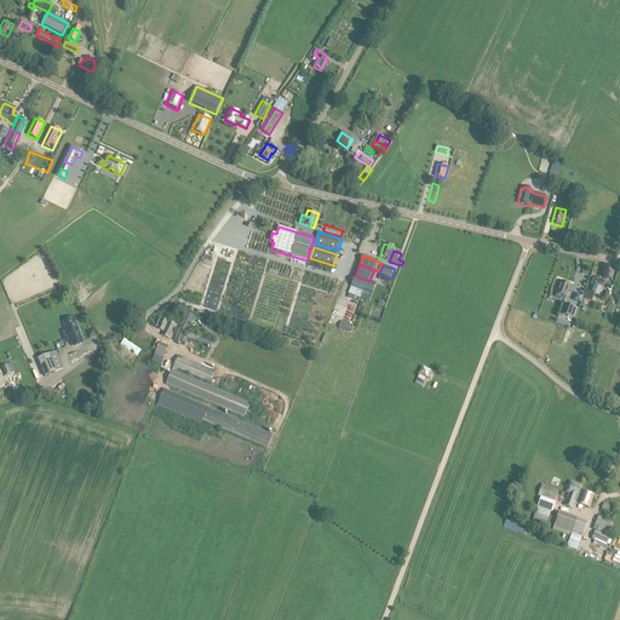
[(369,281),(355,276),(351,287),(365,292),(372,294),(375,283),(369,281)]
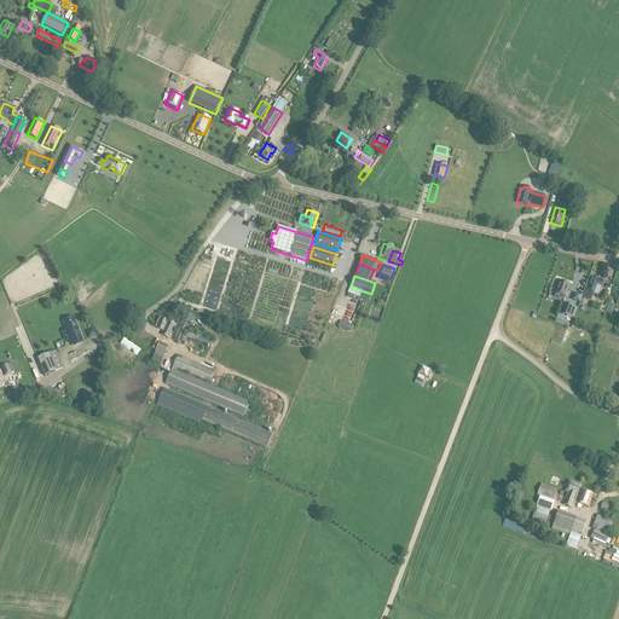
[(590,285),(589,289),(586,288),(583,299),(591,301),(596,288),(597,285),(601,287),(603,282),(593,278),(590,285)]
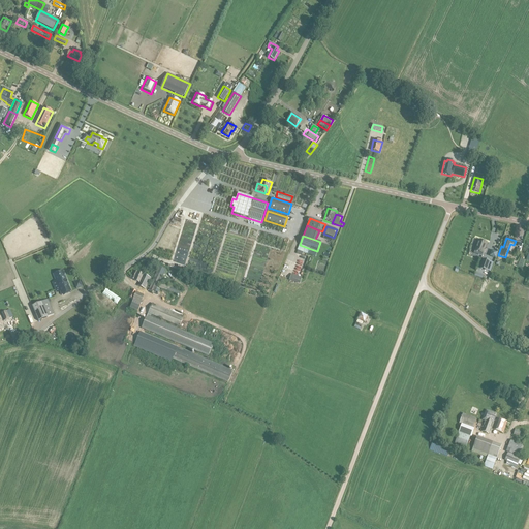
[(481,256),(487,244),(478,241),(475,251),(478,253),(478,255),(481,256)]
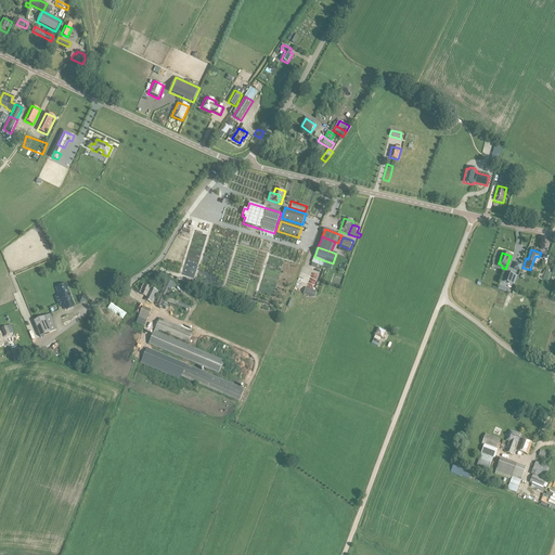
[(514,274),(507,272),(504,281),(511,284),(514,274)]
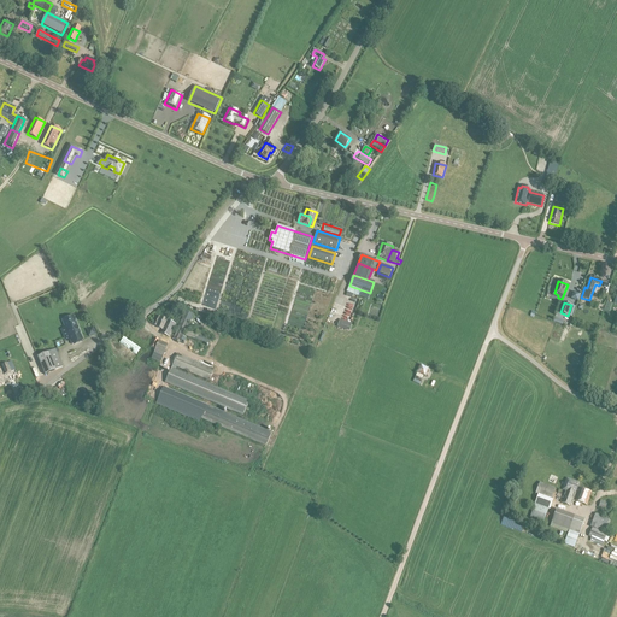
[(186,311),(182,318),(189,322),(191,322),(194,315),(186,311)]
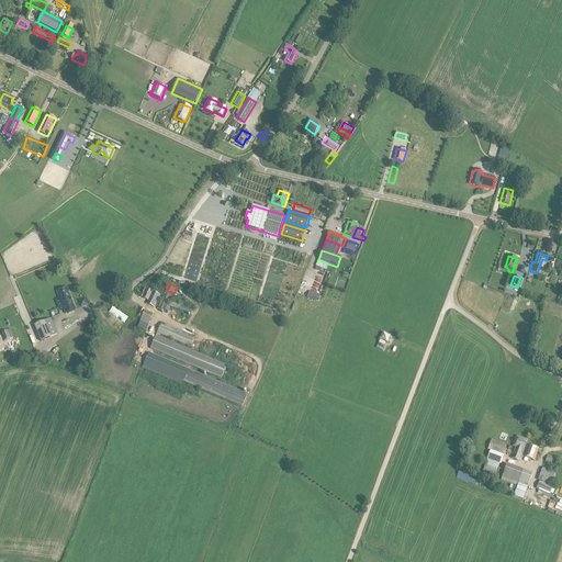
[(69,295),(66,288),(57,292),(65,313),(76,310),(70,295),(69,295)]
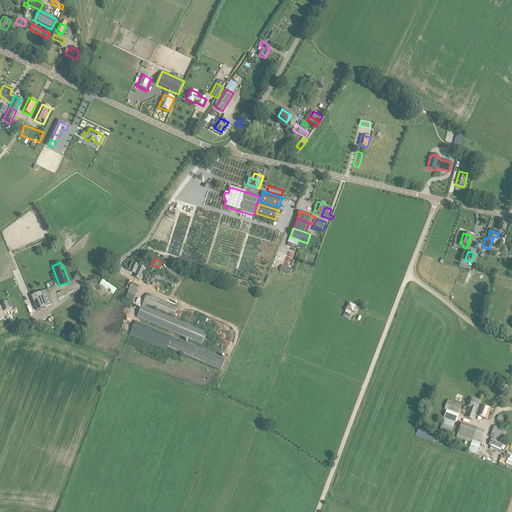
[(135,274),(138,266),(130,262),(127,270),(130,271),(130,272),(135,274)]
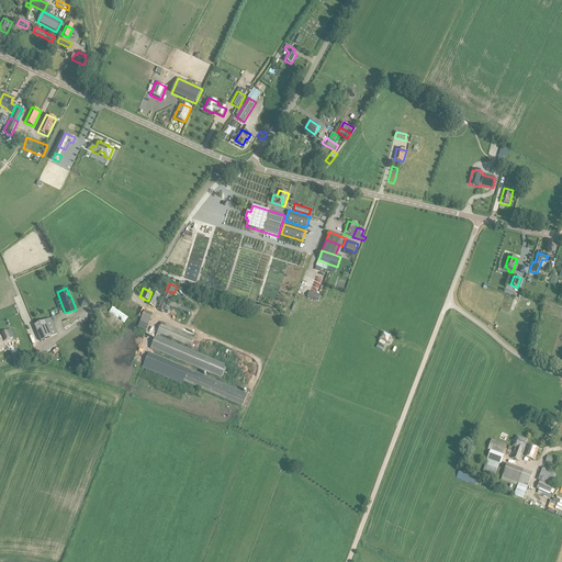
[(166,290),(158,308),(165,312),(167,306),(172,293),(166,290)]
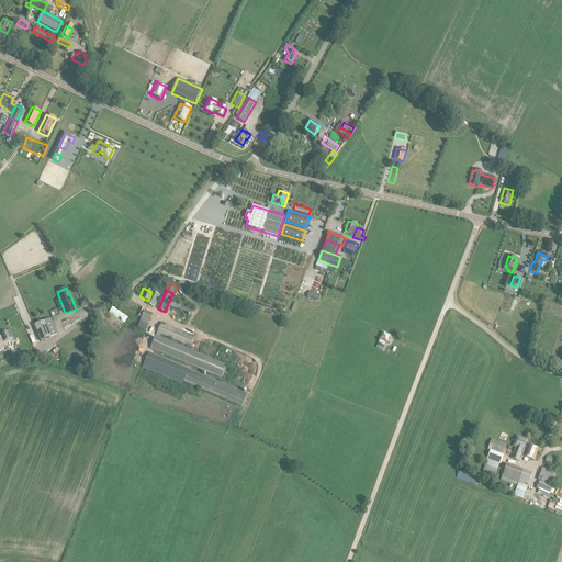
[(308,298),(308,299),(310,299),(318,302),(321,295),(312,292),(311,291),(308,298)]
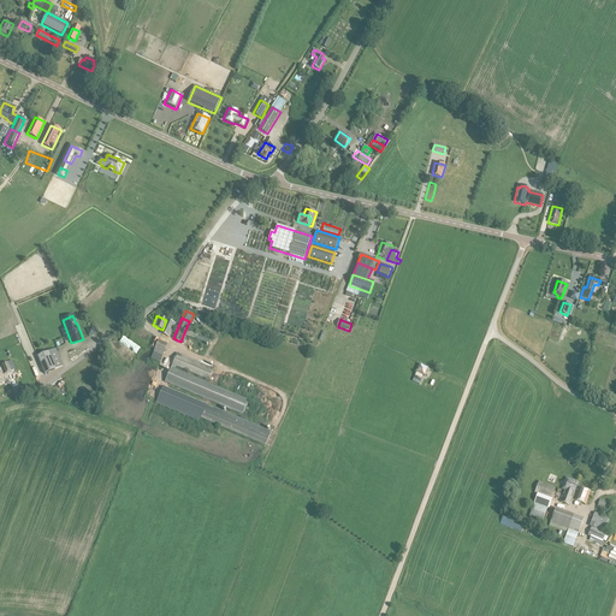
[(94,326),(87,330),(89,336),(96,333),(94,326)]
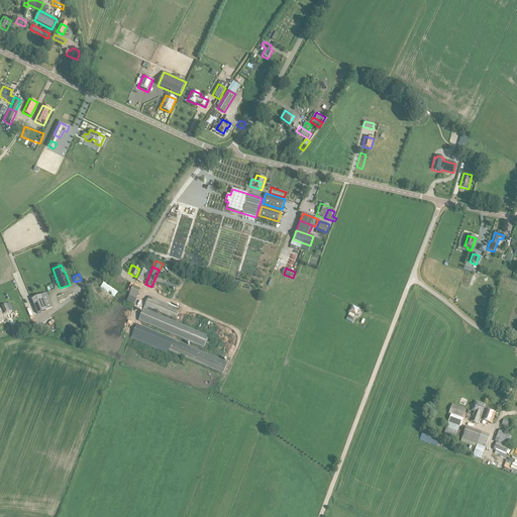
[(158,277),(156,282),(171,287),(173,282),(158,277)]
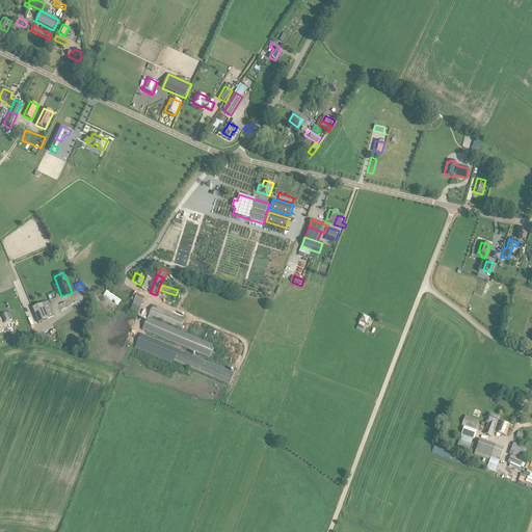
[(54,317),(48,301),(32,308),(38,323),(54,317)]
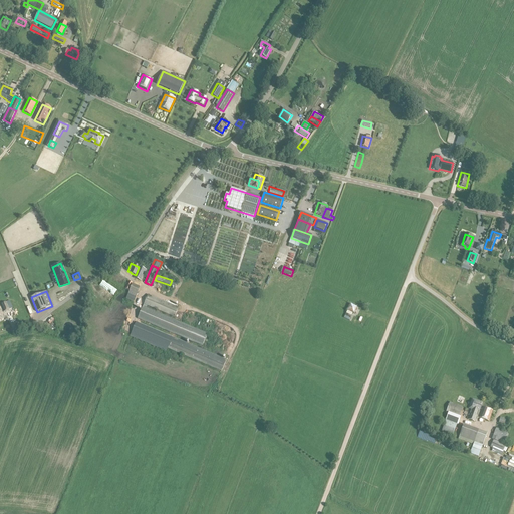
[(148,294),(144,304),(147,306),(175,318),(179,308),(148,294)]
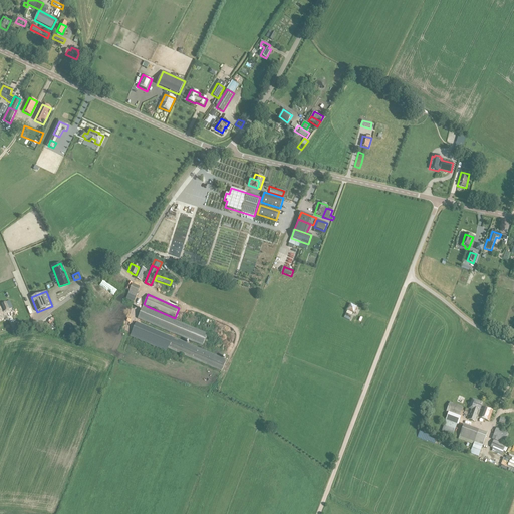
[(147,306),(144,304),(138,318),(203,346),(208,334),(146,308),(147,306)]
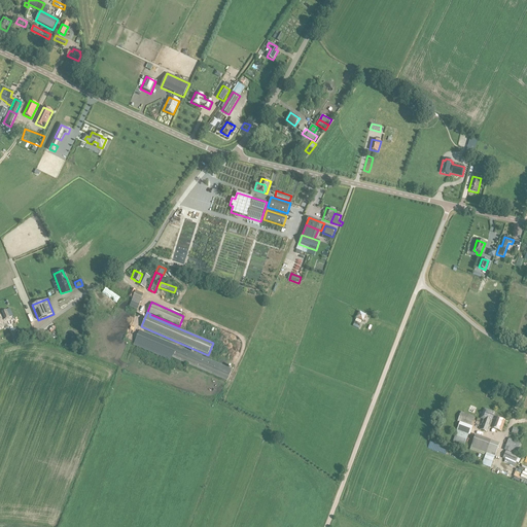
[(356,312),(353,321),(360,323),(363,314),(356,312)]
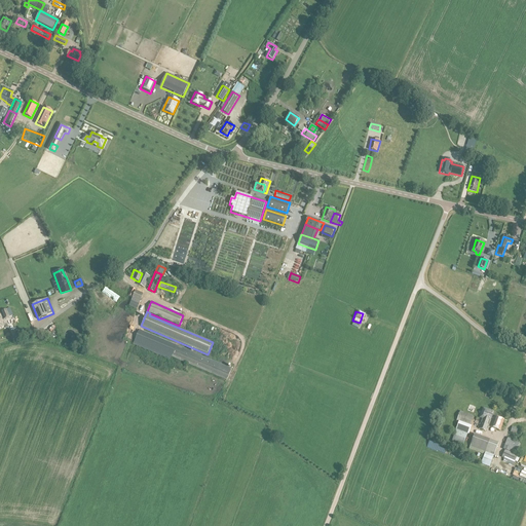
[(140,330),(135,341),(172,358),(177,345),(140,330)]
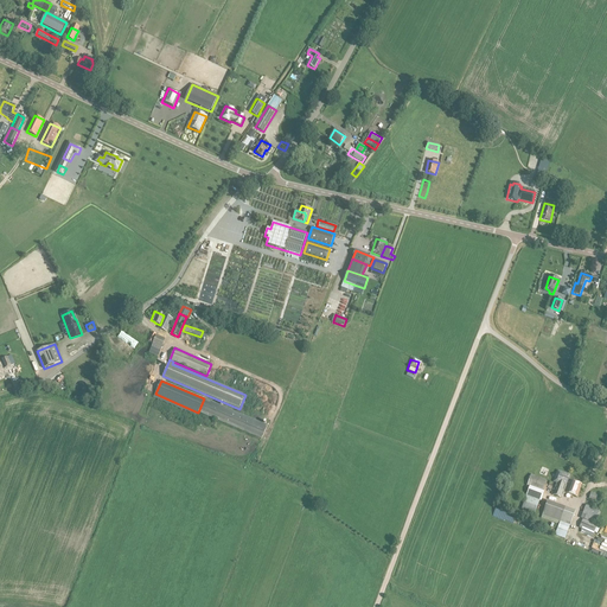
[(204,398),(198,413),(262,439),(268,426),(204,398)]
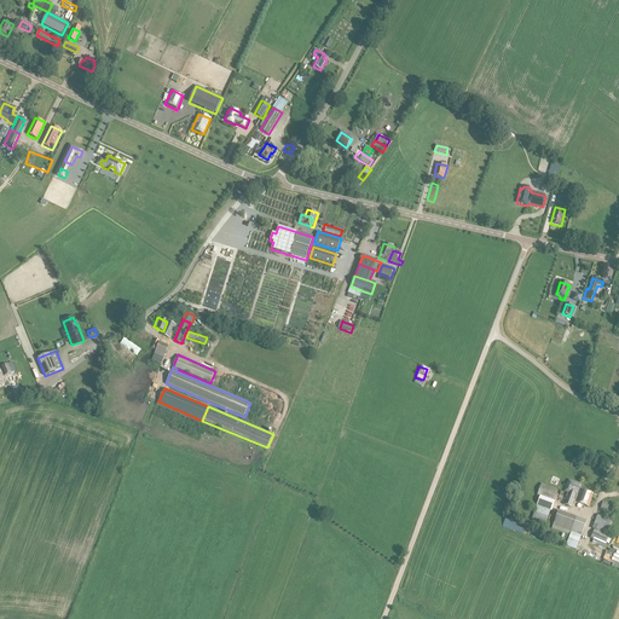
[(548,499),(554,502),(557,490),(542,484),(537,496),(548,499)]
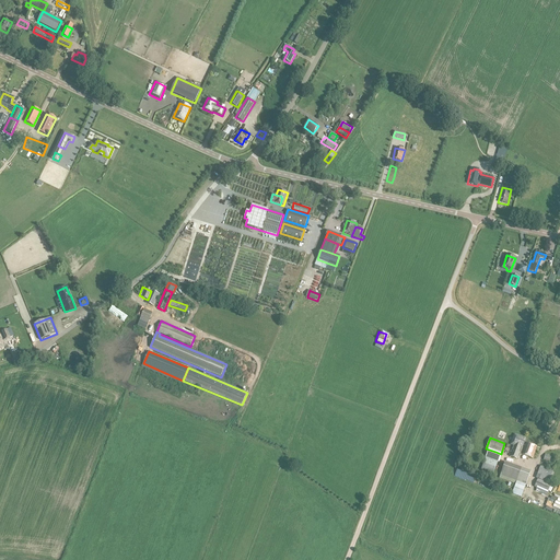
[(517,459),(521,448),(522,450),(525,440),(517,438),(510,456),(517,459)]
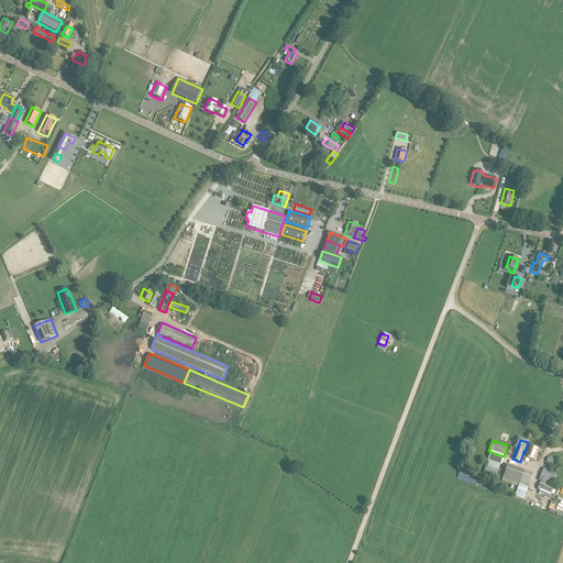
[(536,461),(540,449),(530,445),(526,457),(536,461)]
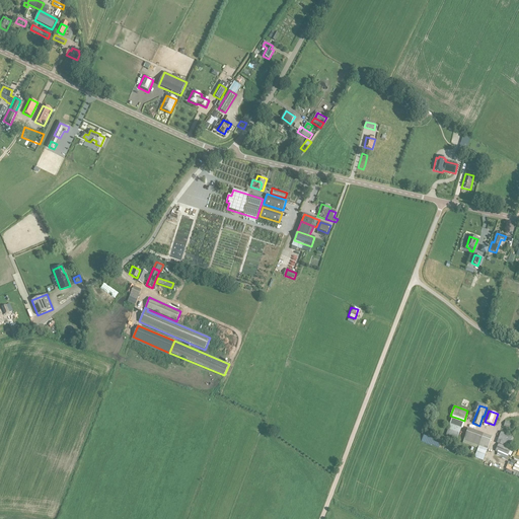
[(462,428),(450,424),(449,429),(460,433),(462,428)]
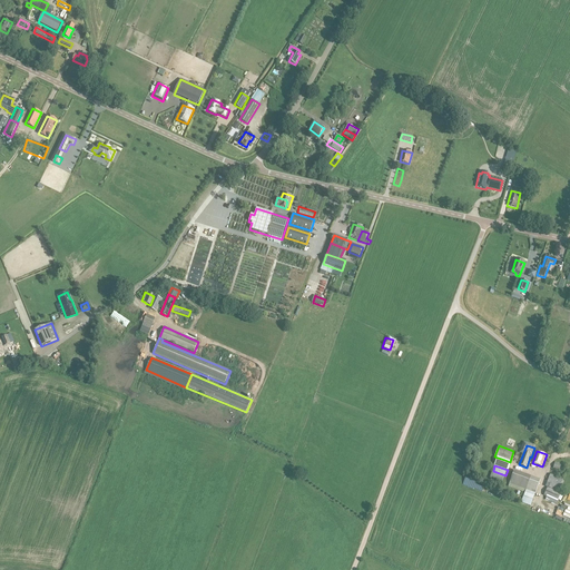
[(526,474),(514,471),(509,484),(521,489),(526,474)]
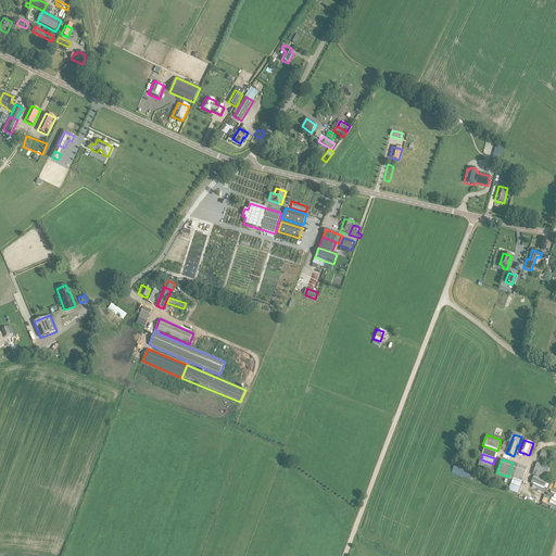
[(508,477),(522,482),(527,468),(513,463),(508,477)]
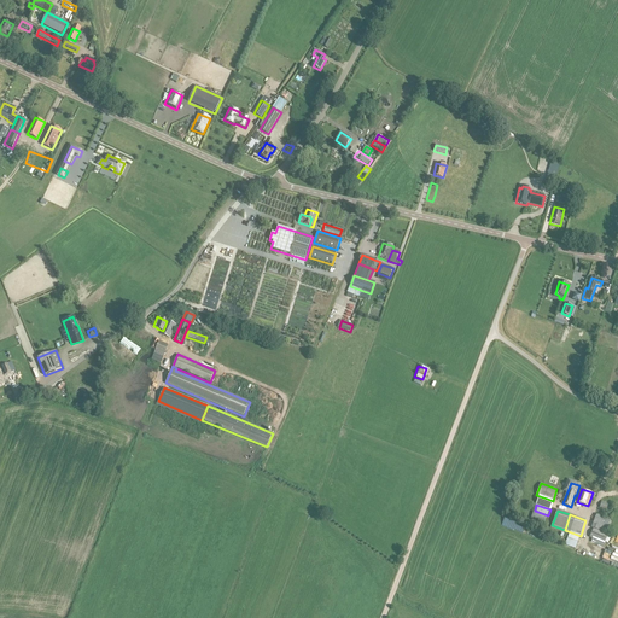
[(594,529),(589,537),(604,544),(608,535),(594,529)]
